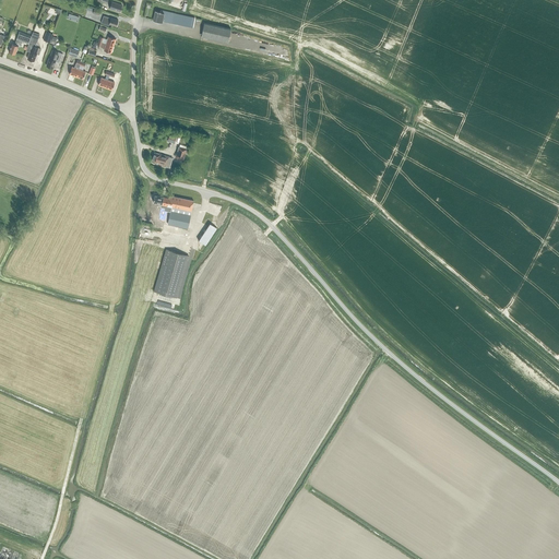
[(120,11),(122,6),(117,3),(118,3),(111,1),(109,9),(117,11),(117,10),(120,11)]
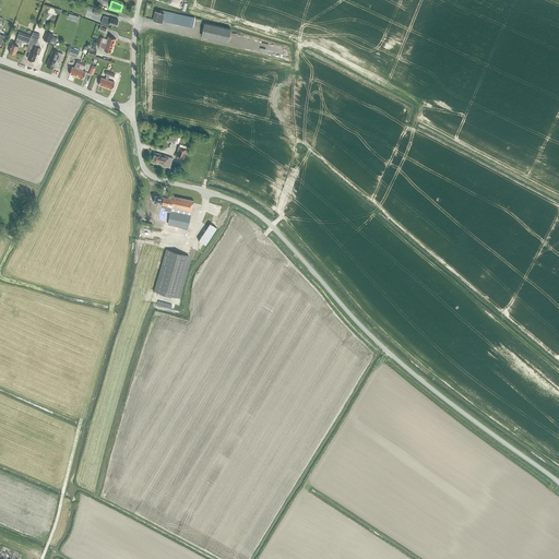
[(164,21),(164,22),(179,25),(192,27),(194,18),(181,15),(181,14),(175,13),(161,10),(159,12),(155,11),(153,21),(162,22),(163,20),(164,21)]
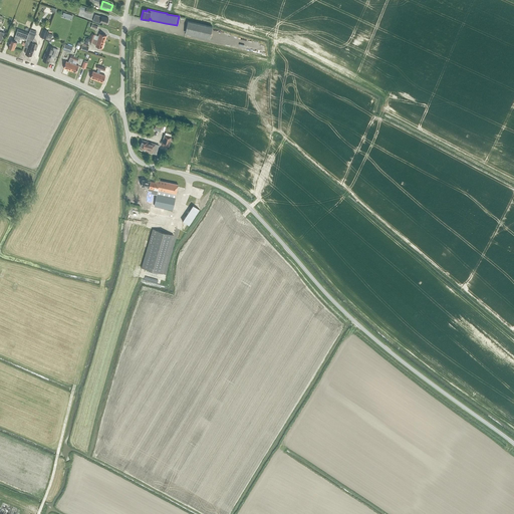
[(108,19),(101,16),(101,17),(100,17),(100,16),(95,14),(93,21),(99,23),(100,22),(106,24),(108,19)]
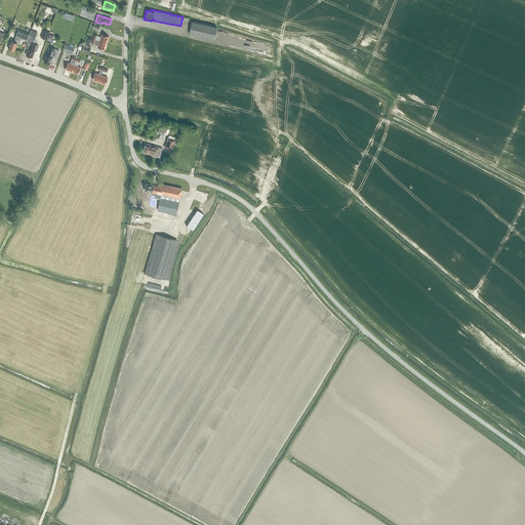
[(214,40),(217,28),(192,22),(189,34),(214,40)]
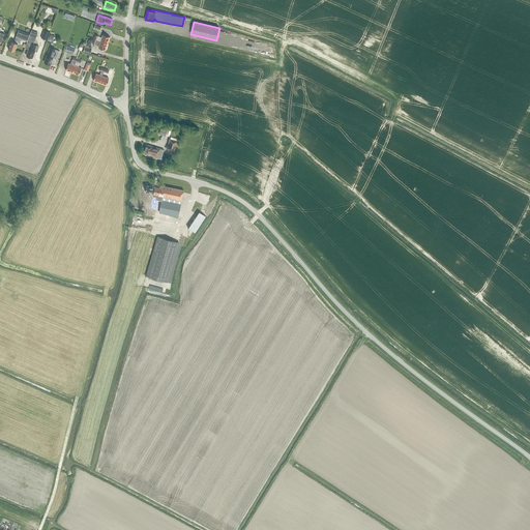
[(21,39),(27,41),(29,34),(18,30),(13,42),(10,41),(8,49),(15,52),(18,43),(19,45),(21,39)]
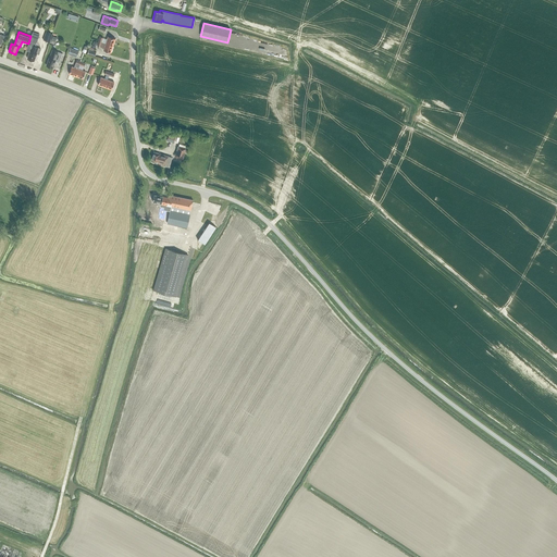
[(35,47),(38,38),(39,35),(33,32),(26,50),(31,51),(27,59),(34,61),(37,53),(38,54),(40,49),(35,47)]
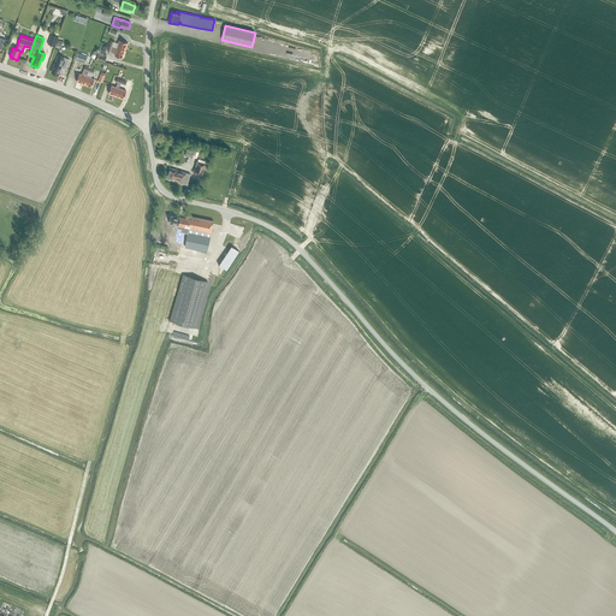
[(58,37),(51,35),(47,45),(54,47),(58,37)]
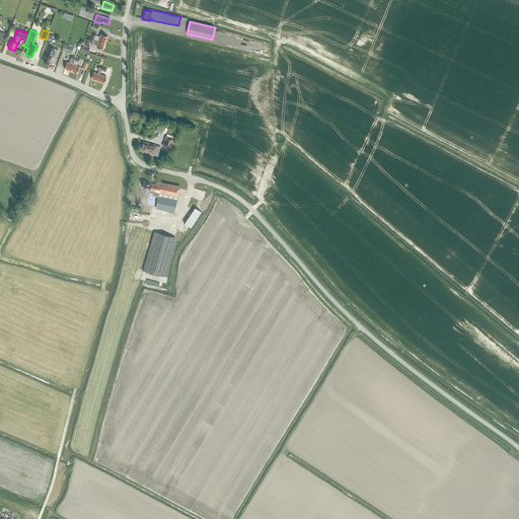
[(105,43),(107,36),(100,34),(98,41),(105,43)]
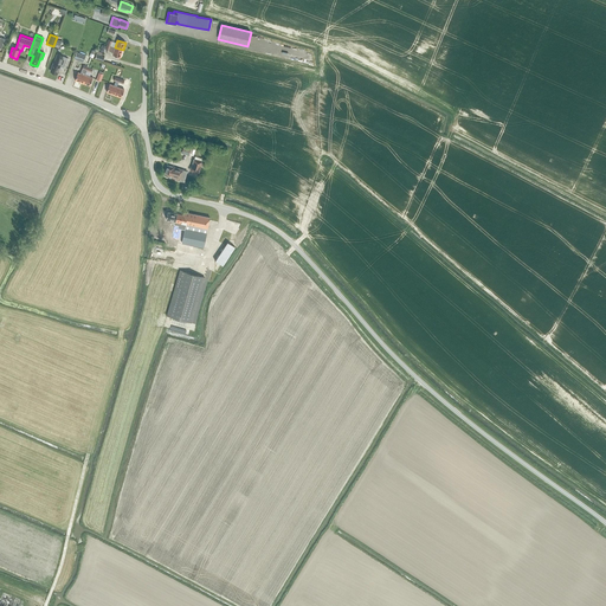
[(123,50),(115,47),(113,55),(121,57),(123,50)]
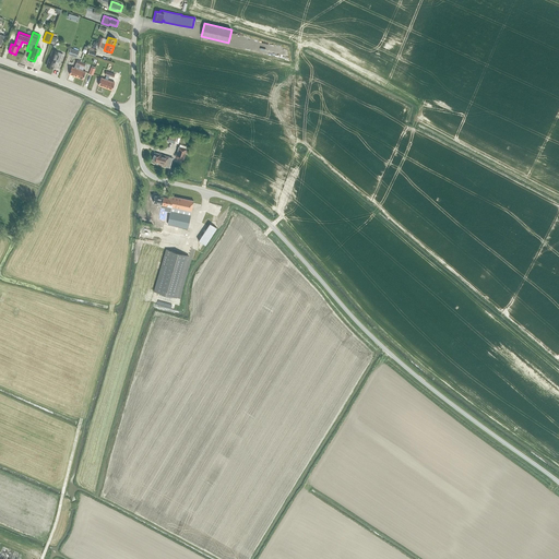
[(94,49),(90,47),(87,55),(95,57),(96,52),(93,51),(94,49)]
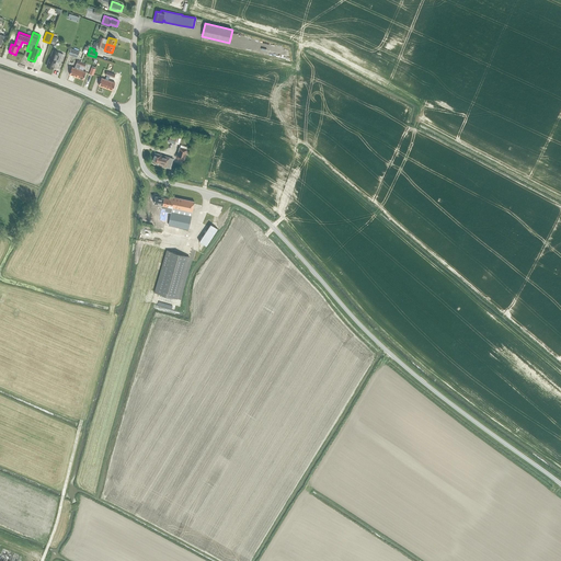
[(63,54),(58,53),(59,49),(57,48),(56,52),(53,50),(49,59),(49,58),(46,66),(53,68),(56,61),(59,63),(63,54)]
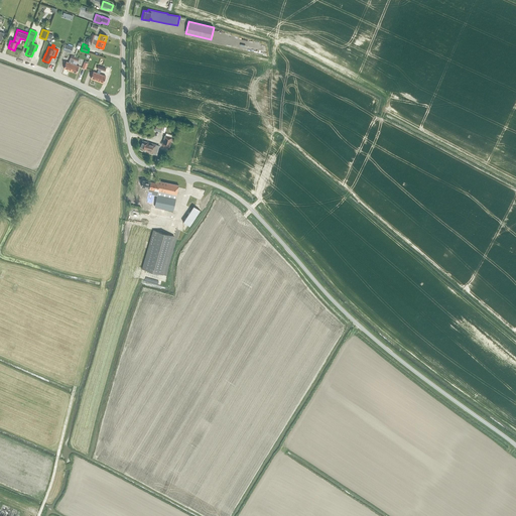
[(73,47),(65,44),(62,50),(71,53),(73,47)]
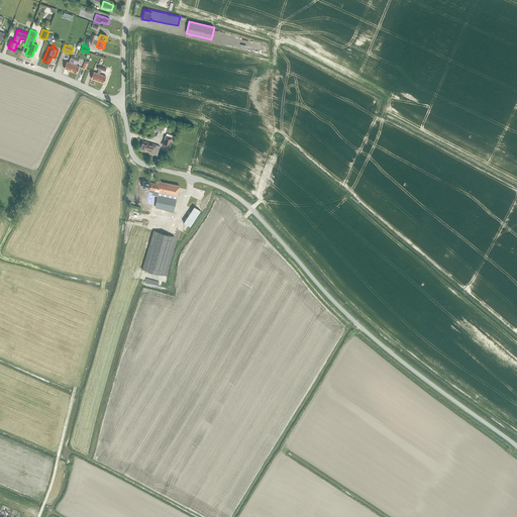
[(67,62),(64,69),(70,71),(73,64),(74,61),(75,58),(74,57),(71,56),(69,63),(67,62)]
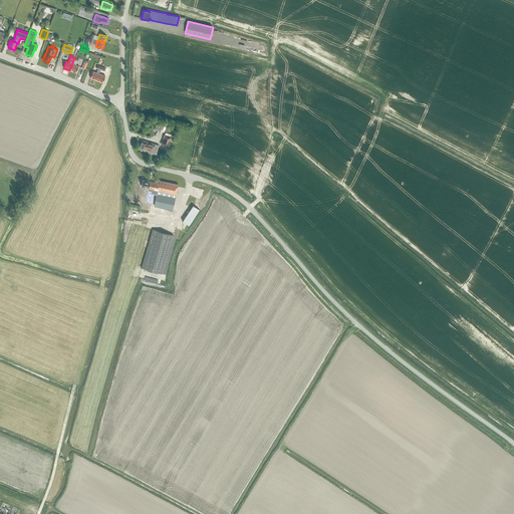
[(72,63),(69,70),(76,72),(78,66),(72,63)]
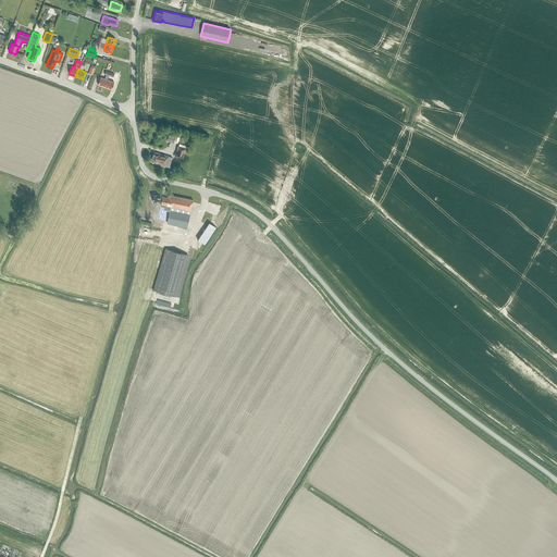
[(100,77),(98,85),(104,87),(107,79),(109,76),(110,72),(106,71),(104,74),(107,75),(104,78),(100,77)]
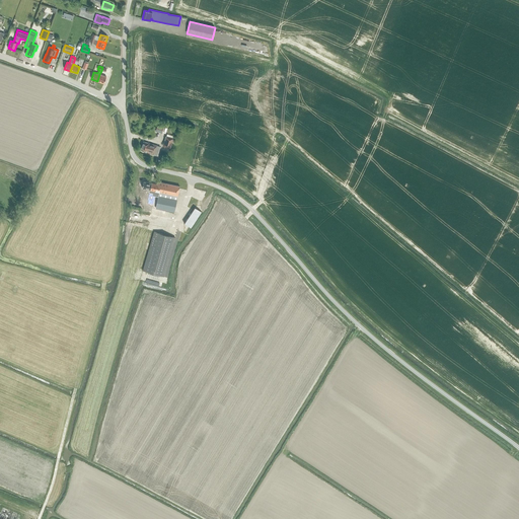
[(99,74),(97,81),(103,83),(106,77),(102,75),(99,74)]
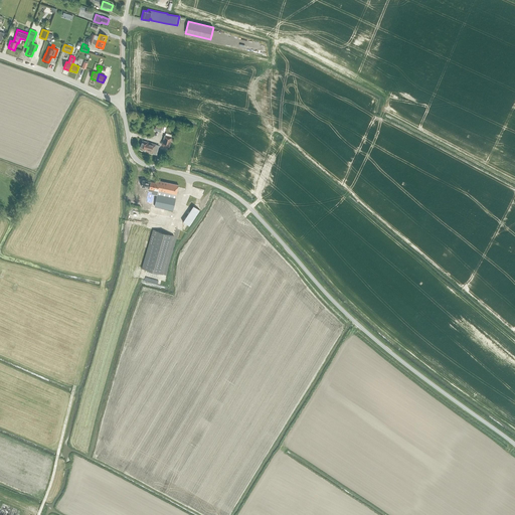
[(164,135),(162,145),(169,147),(172,138),(164,135)]
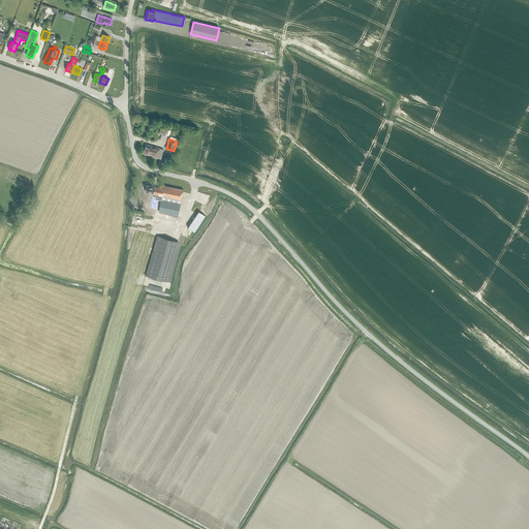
[(146,145),(144,152),(149,154),(149,155),(157,158),(160,159),(163,150),(160,149),(146,145)]
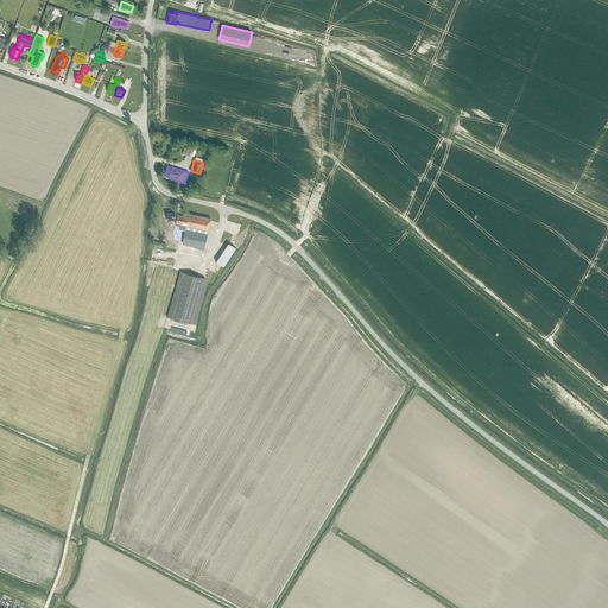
[(204,248),(210,219),(184,213),(183,216),(168,213),(166,220),(176,222),(175,225),(182,226),(182,223),(187,225),(183,244),(204,248)]
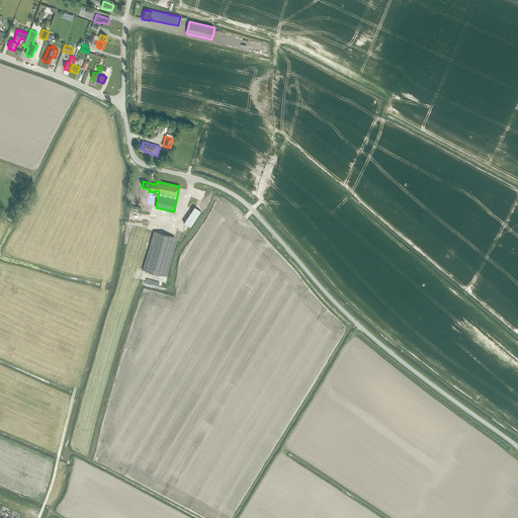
[(190,228),(200,211),(194,207),(184,223),(190,228)]
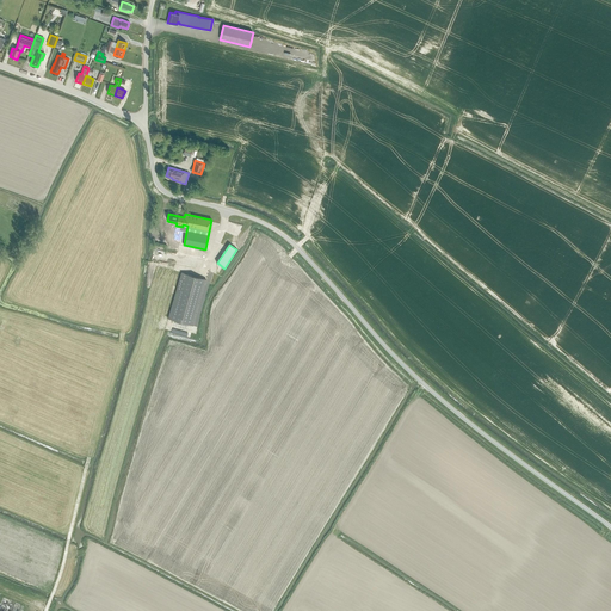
[(203,258),(204,252),(180,246),(179,252),(203,258)]
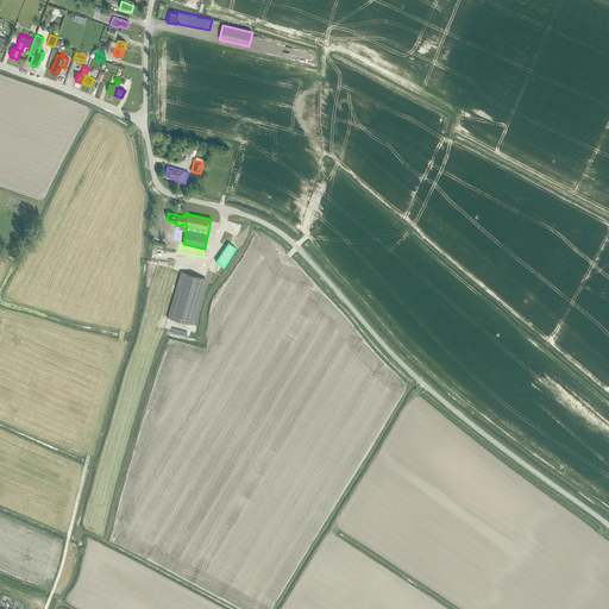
[(193,325),(206,280),(181,272),(168,318),(193,325)]
